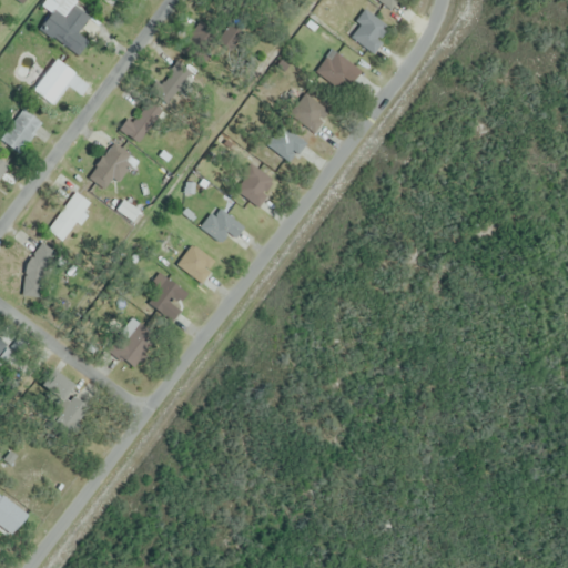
[(73,34),(91,11),(75,0),(41,0),(37,7),(73,34)]
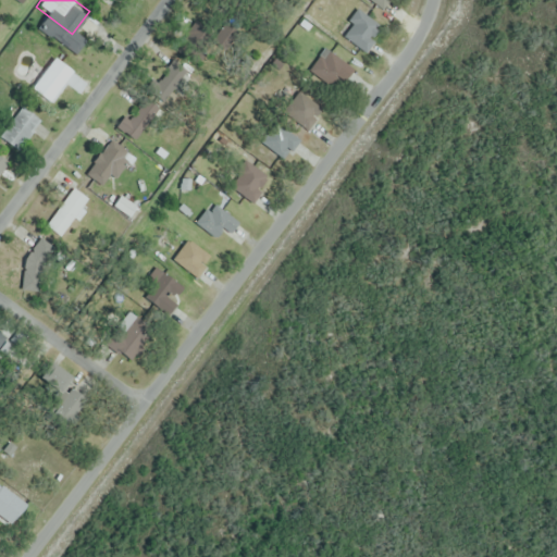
[(371,0),(382,9),(388,0),(371,0)]
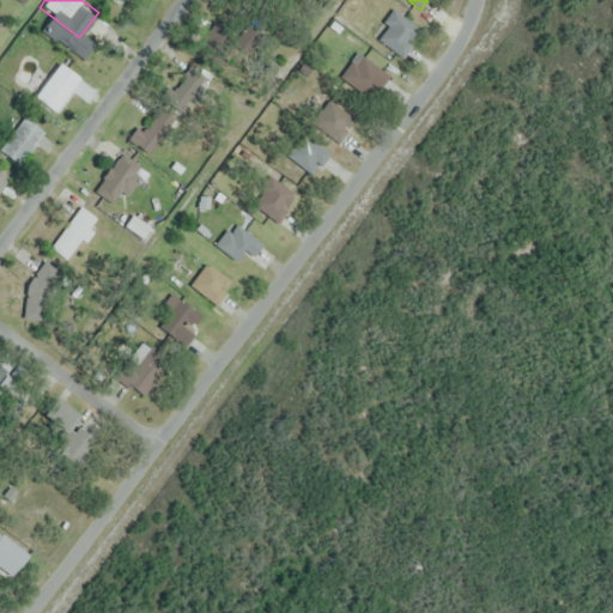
[(401,55),(420,29),(393,10),(374,36),(401,55)]
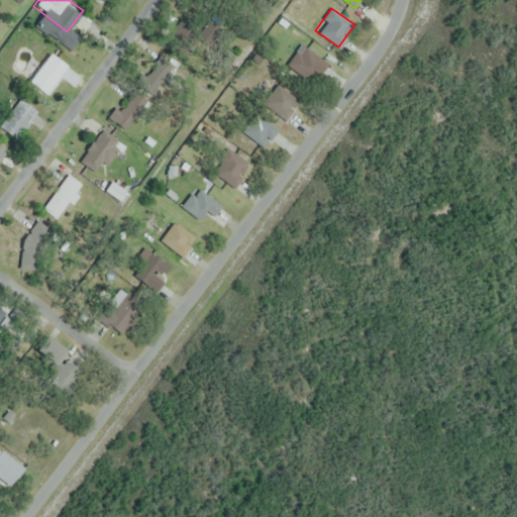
[(209,52),(224,31),(209,20),(194,39),(209,52)]
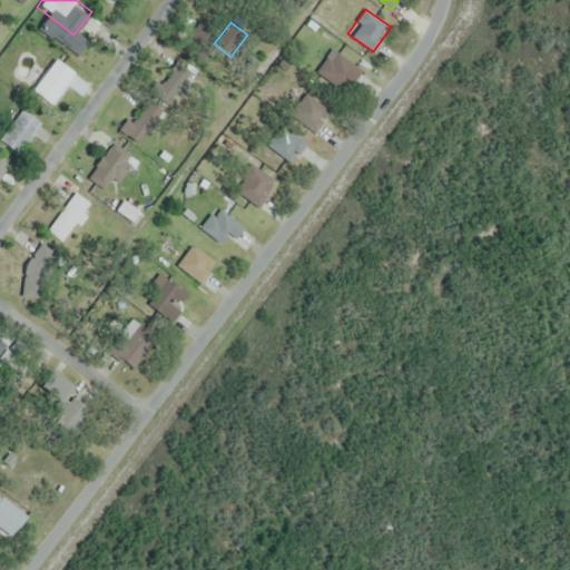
[(352,82),(361,70),(334,48),(316,70),(336,87),(345,77),(352,82)]
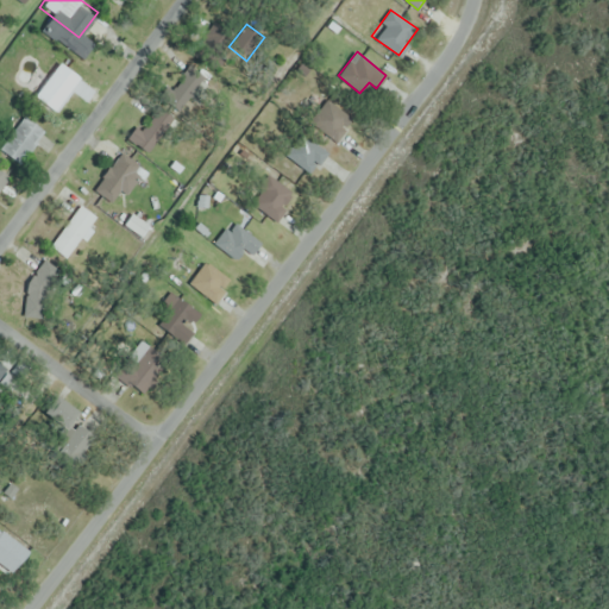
[(334,140),(350,124),(327,100),(311,117),(334,140)]
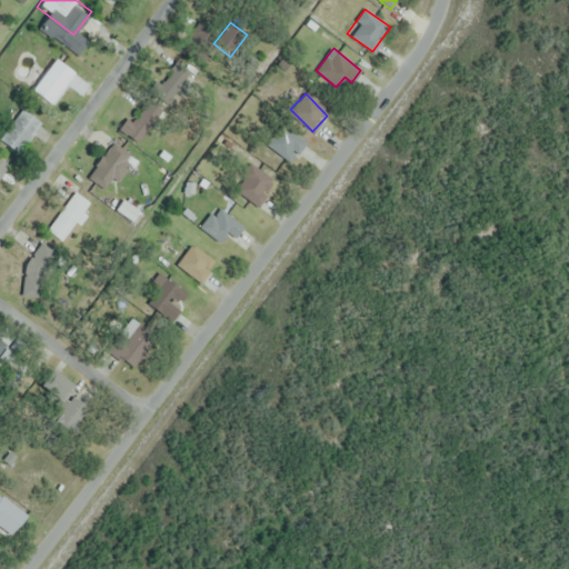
[(121,128),(139,141),(161,111),(143,99),(121,128)]
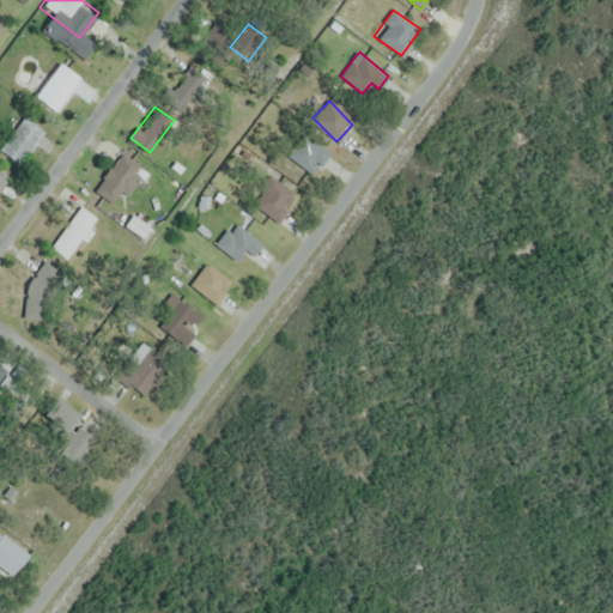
[(44,132),(24,116),(0,146),(0,149),(19,164),(44,132)]
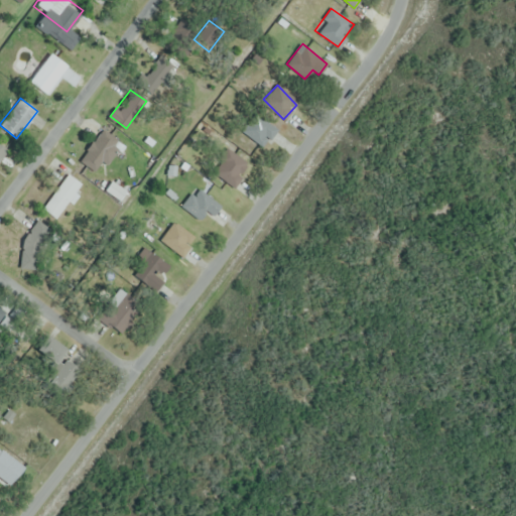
[(241,129),(263,147),(277,129),(255,112),(241,129)]
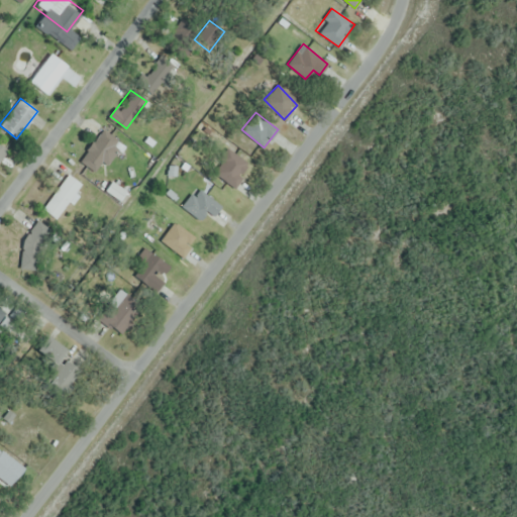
[(0,161),(8,152),(0,144),(0,161)]
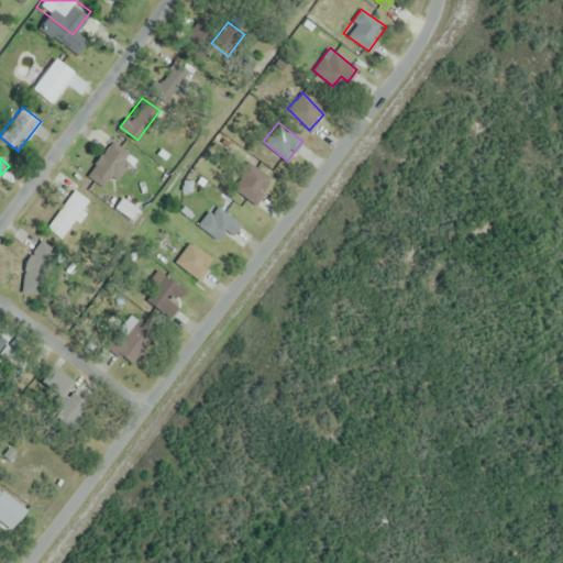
[(272,183),(249,161),(230,181),(253,203),(272,183)]
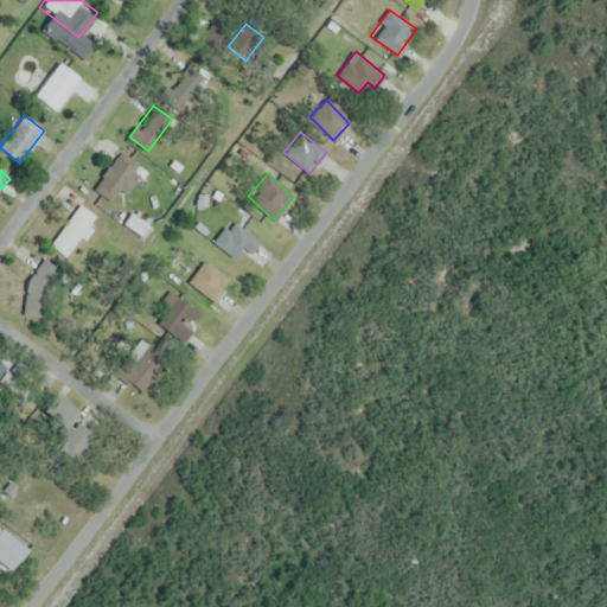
[(96,216),(78,203),(50,244),(68,256),(96,216)]
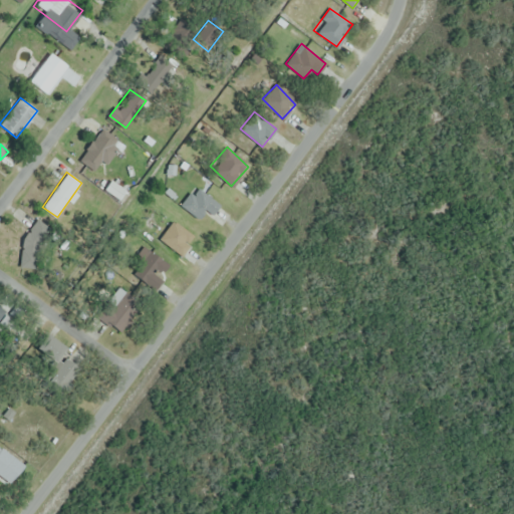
[(198,220),(207,210),(212,214),(220,206),(197,186),(181,204),(198,220)]
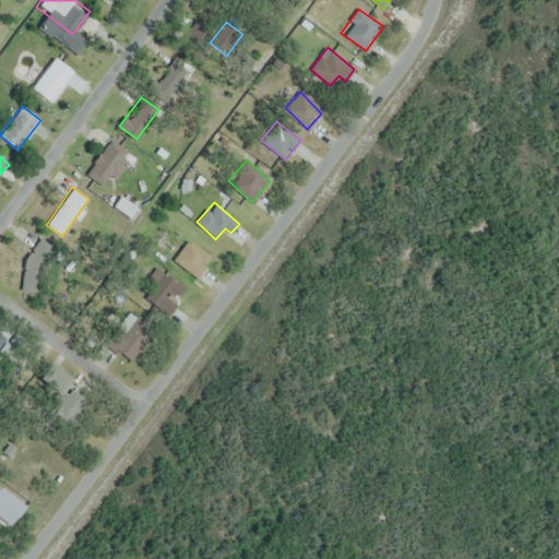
[(171,258),(197,277),(212,257),(187,237),(171,258)]
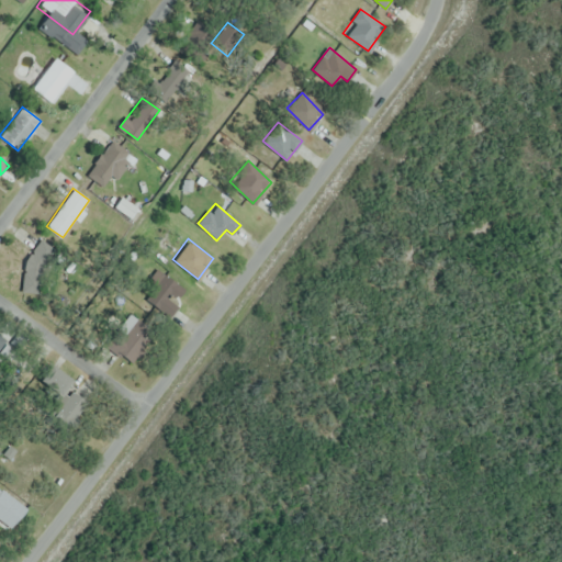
[(18,287),(34,294),(54,247),(37,239),(18,287)]
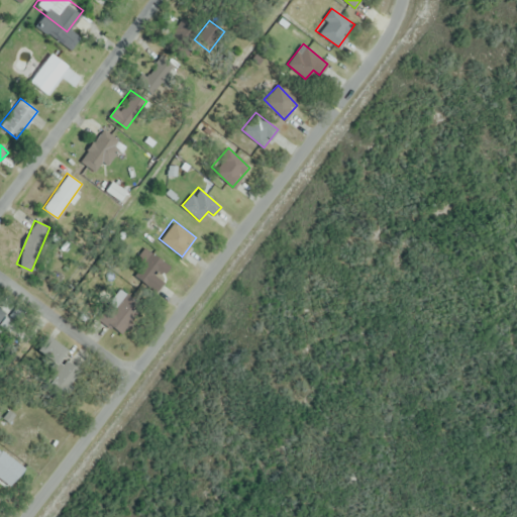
[(147,289),(169,275),(151,246),(130,261),(147,289)]
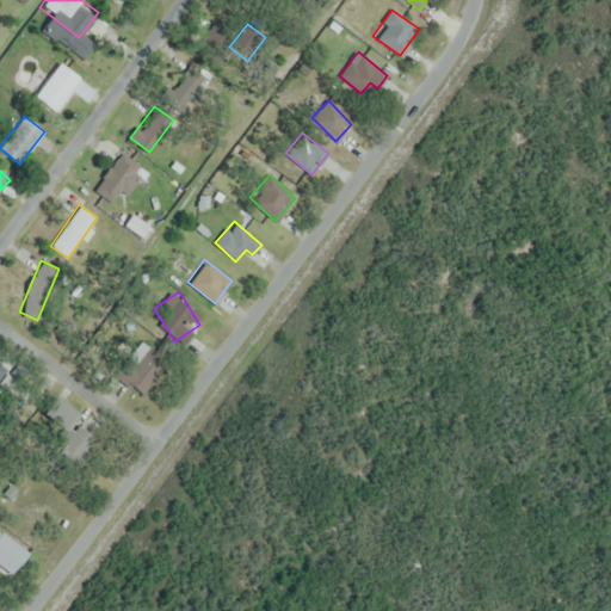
[(136,394),(164,370),(144,347),(117,371),(136,394)]
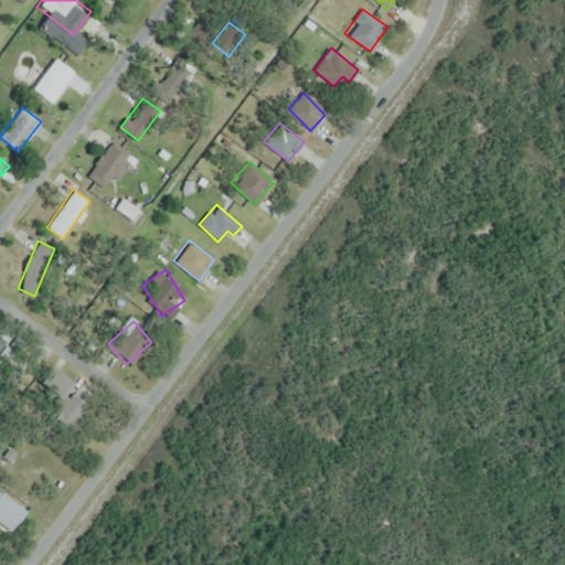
[(74,383),(52,368),(38,387),(60,405),(51,417),(68,429),(88,404),(68,390),(74,383)]
